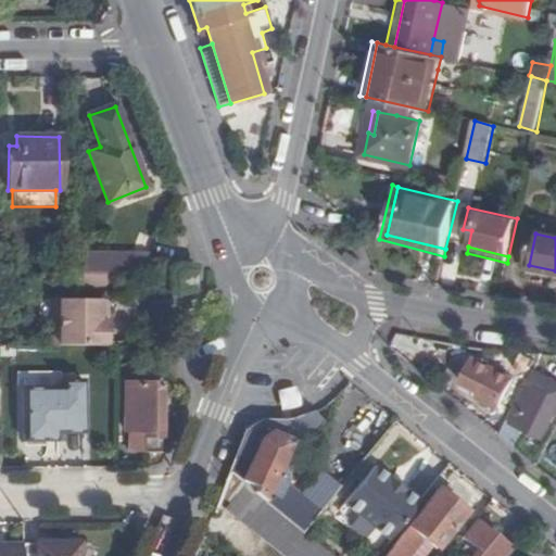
[(92,254),(75,254),(75,274),(92,274),(92,254)]
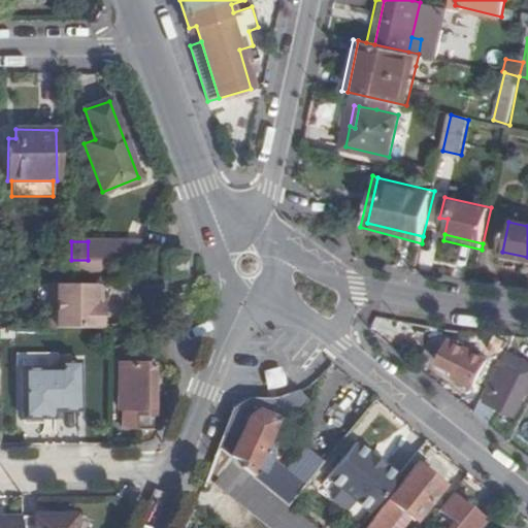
[(137,253),(141,241),(88,241),(88,260),(104,260),(135,260),(137,253)]
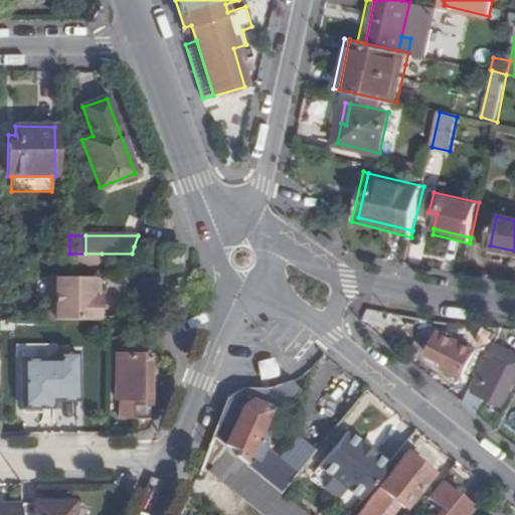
[(69,253),(69,267),(102,266),(102,253),(86,253),(69,253)]
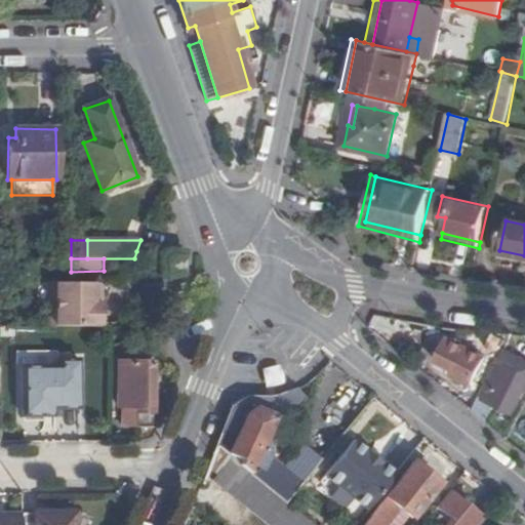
[(77,326),(99,326),(98,284),(43,284),(43,326),(77,326)]
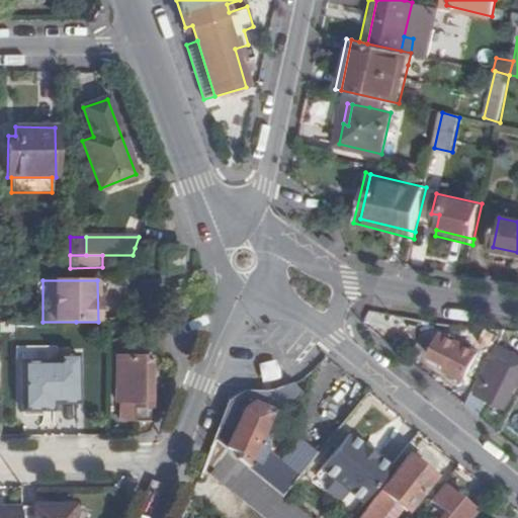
[(499,336),(486,330),(478,344),(492,351),(495,345),(499,336)]
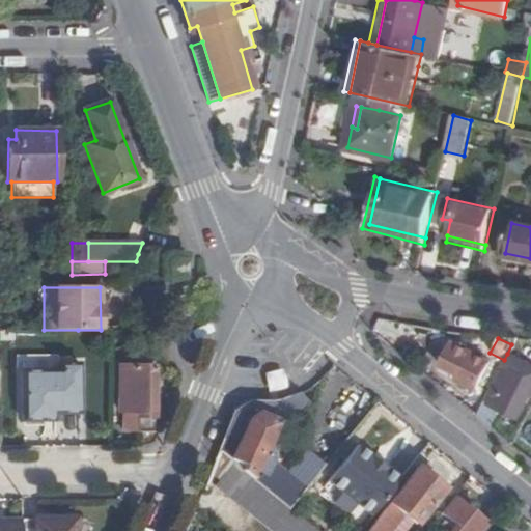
[(464,354),(466,350),(453,344),(452,347),(464,354)]
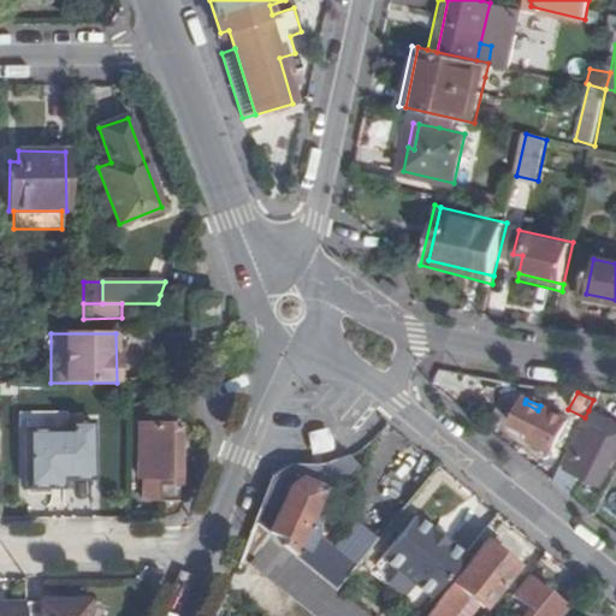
[(540,406),(538,410),(525,403),(513,427),(534,438),(532,443),(555,454),(570,420),(540,406)]
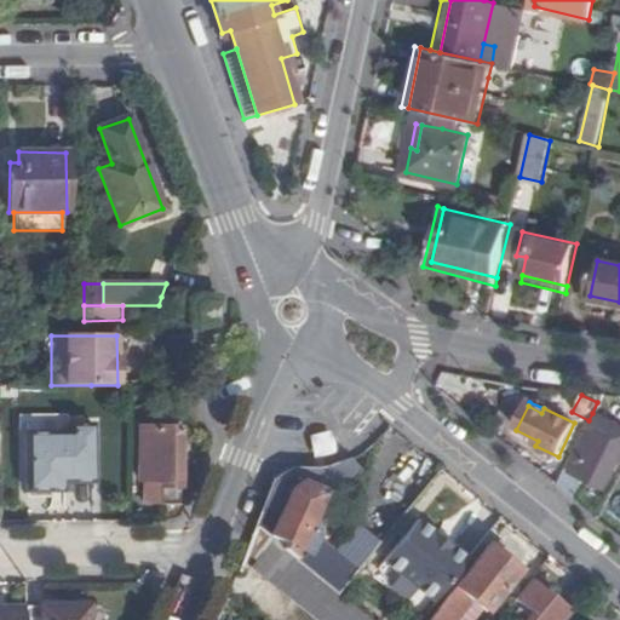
[(619,463),(619,425),(592,413),(589,420),(558,484),(575,499),(585,478),(604,488),(618,463),(619,463)]
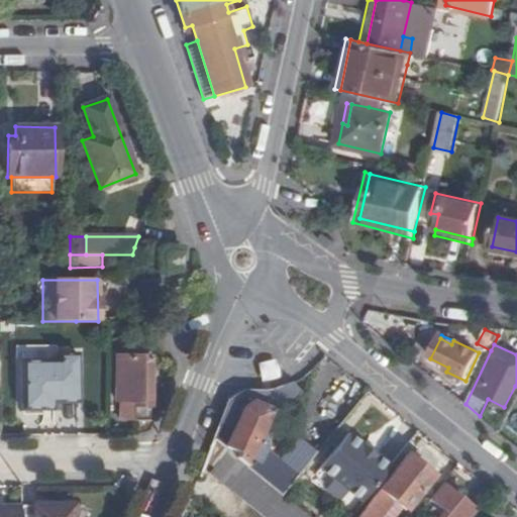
[(50,402),(77,402),(77,354),(56,354),(56,362),(21,362),(21,409),(41,409),(41,402),(50,402)]
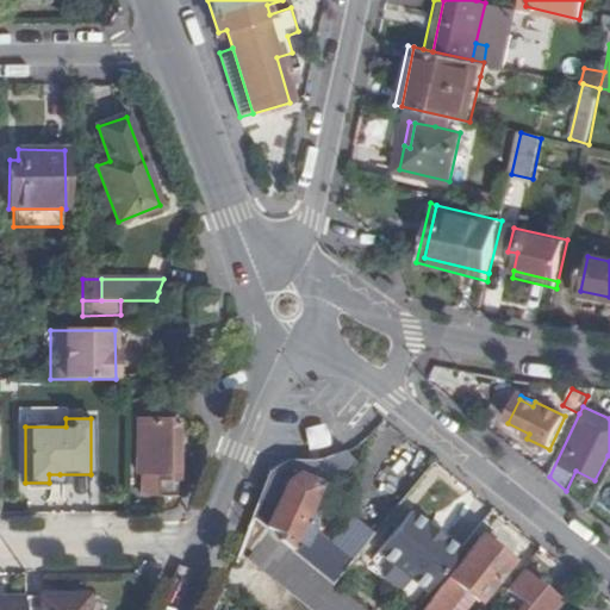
[(178,421),(137,419),(136,473),(138,474),(138,493),(174,493),(174,480),(178,478),(178,421)]
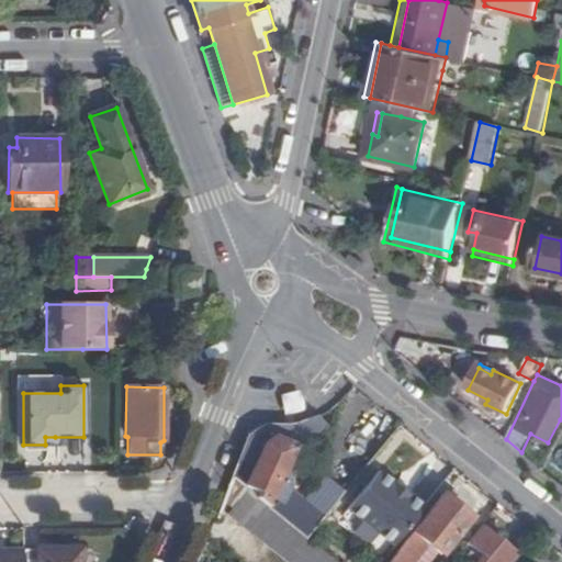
[(268,422),(265,424),(273,436),(296,445),(304,453),(328,428),(314,416),(298,420),(282,422),(268,422)]
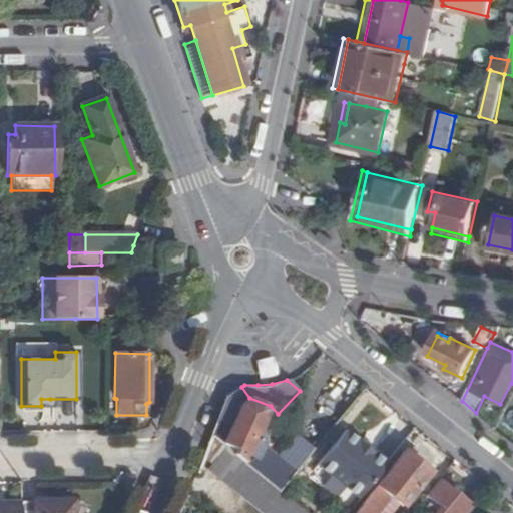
[(226,396),(210,437),(223,448),(245,465),(271,406),(249,398),(241,387),(226,396)]
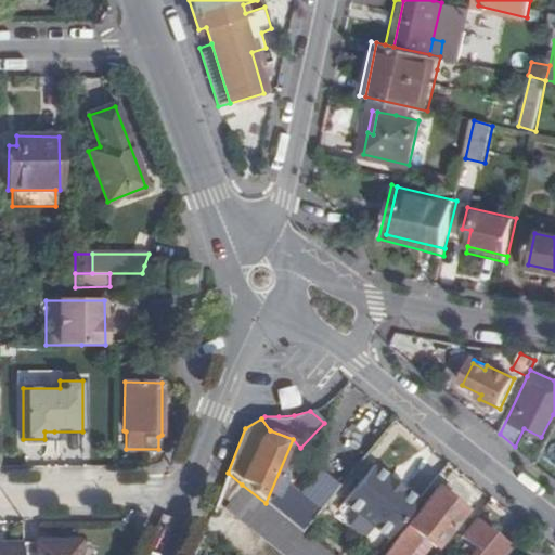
[(287,478),(300,448),(293,439),(266,503),(281,515),(306,487),(287,478)]
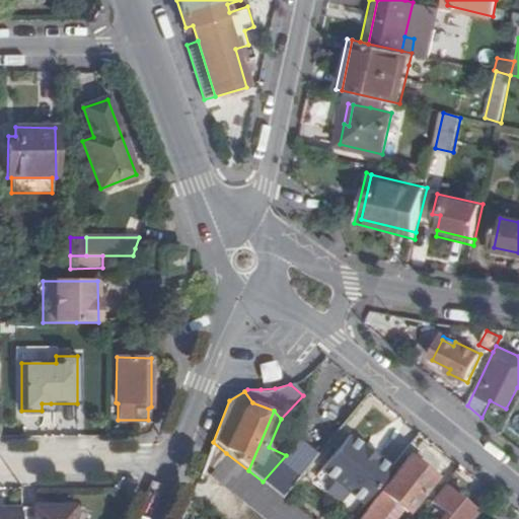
[(391,470),(351,437),(322,472),(364,505),(391,470)]
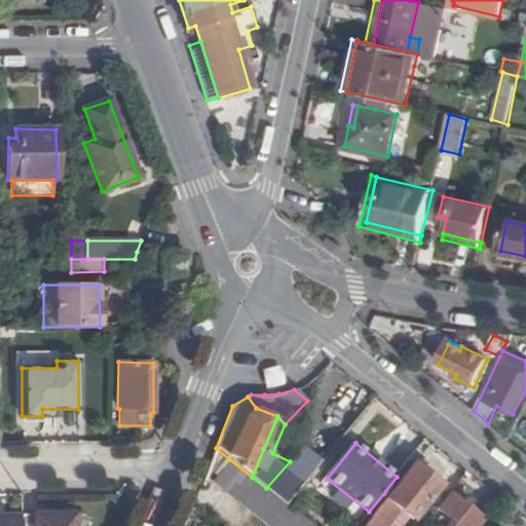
[(286,503),(321,462),(302,447),(290,461),(266,488),(286,503)]
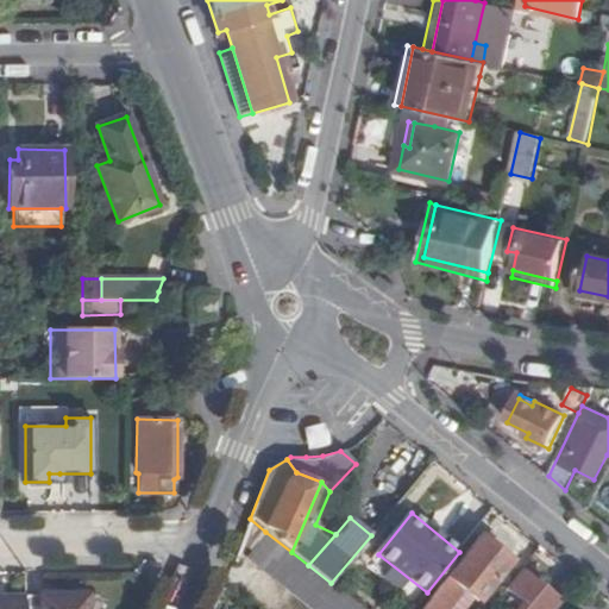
[(250,519),(238,547),(245,553),(265,532),(250,519)]
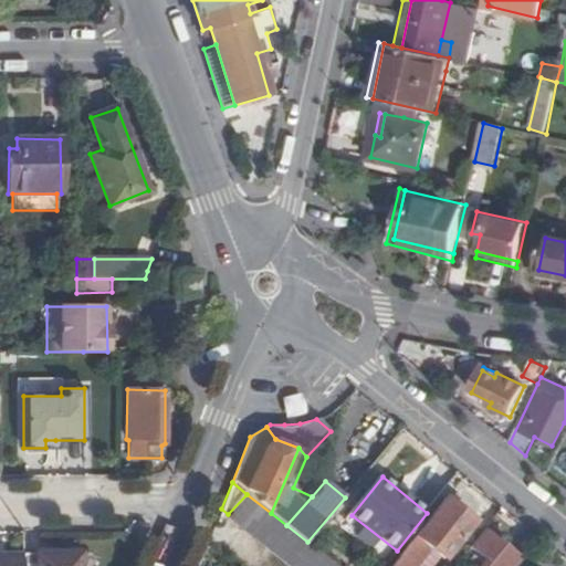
[(247,494),(228,514),(226,516),(289,565),(337,565),(307,542),(286,525),(271,513),(247,494)]
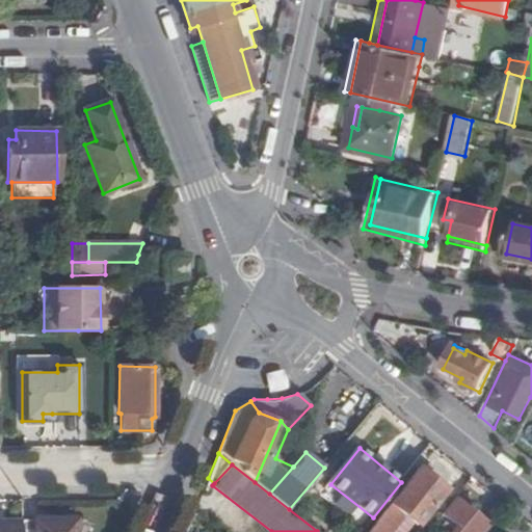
[(416,523),(443,489),(419,471),(369,531),(390,531),(404,514),(416,523)]
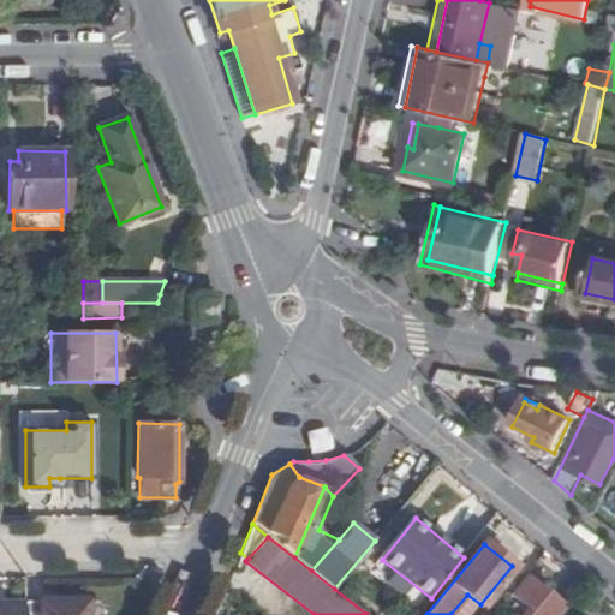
[(513,596),(518,599),(526,607),(519,614),(559,614),(565,609),(526,579),(513,596)]
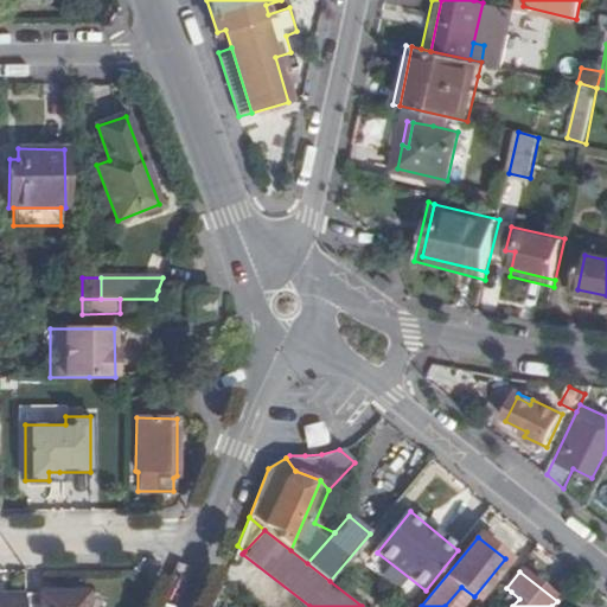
[(512,606),(519,599),(511,592),(499,606),(512,606)]
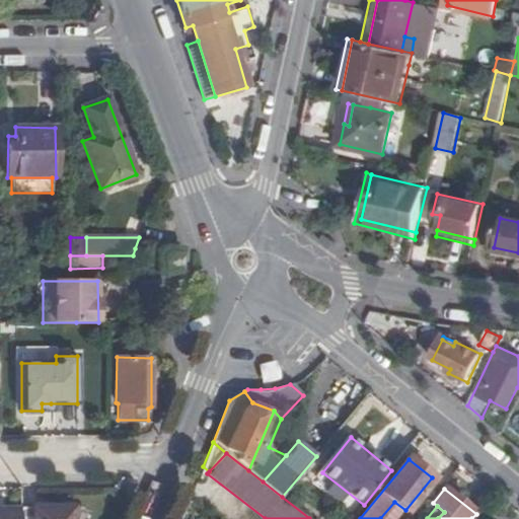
[(73,518),(74,508),(20,507),(20,509),(20,518),(73,518)]
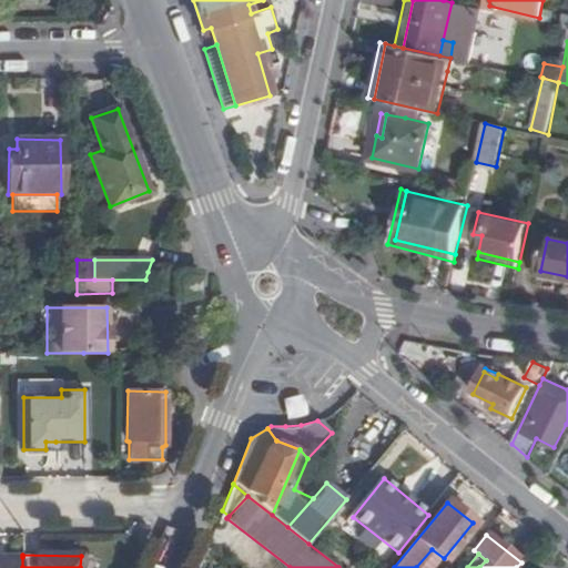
[(22,567),(22,557),(0,557),(0,567),(22,567)]
